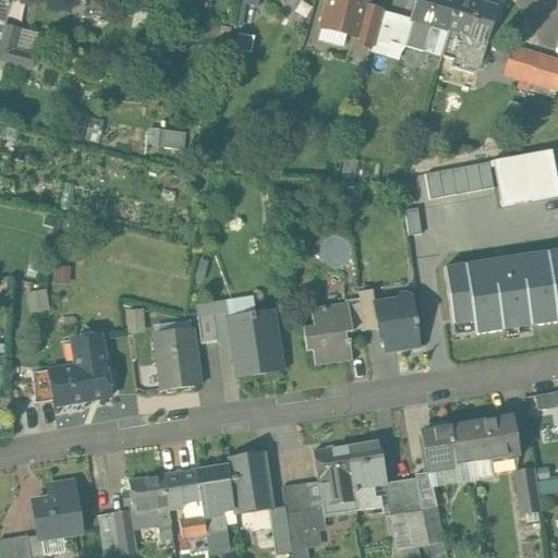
[(0,0),(0,40),(10,0),(0,0)]
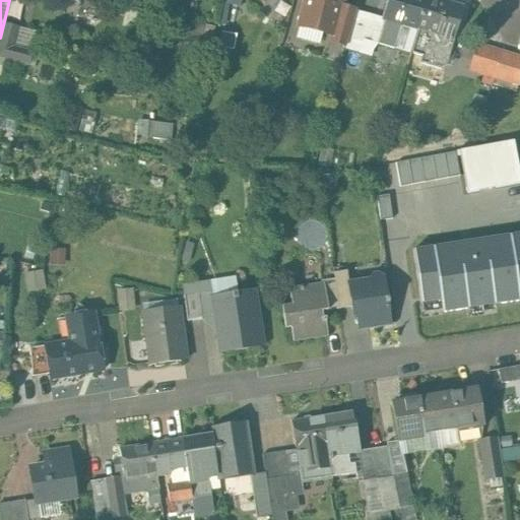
[(305,0),(298,26),(330,35),(333,36),(341,6),(342,0),(305,0)]
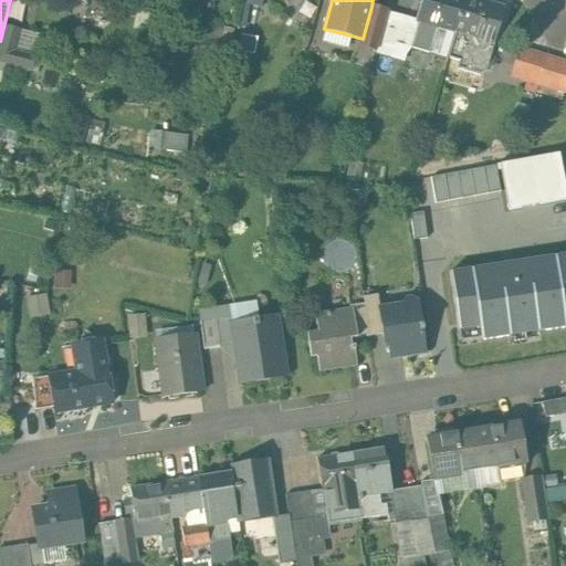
[(464,0),(420,0),(415,20),(419,22),(411,49),(428,54),(437,28),(441,29),(438,40),(451,44),(454,33),(464,0)]
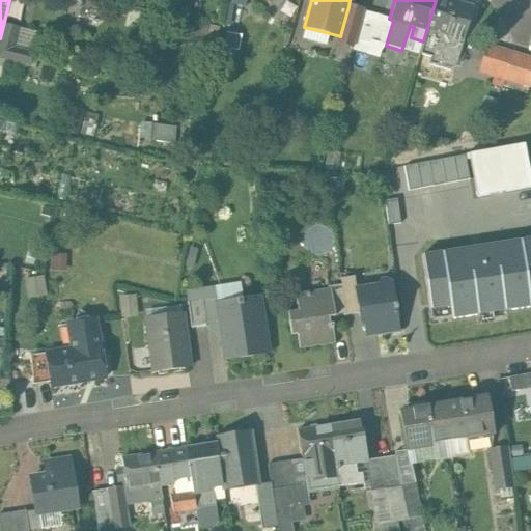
[(473,9),(442,0),(436,0),(426,31),(427,31),(464,43),(473,9)]
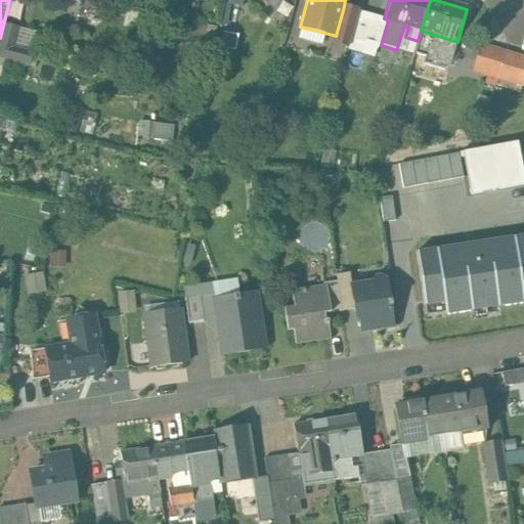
[(358,10),(344,6),(336,36),(333,35),(331,41),(348,46),(350,36),(351,36),(358,11),(358,10)]
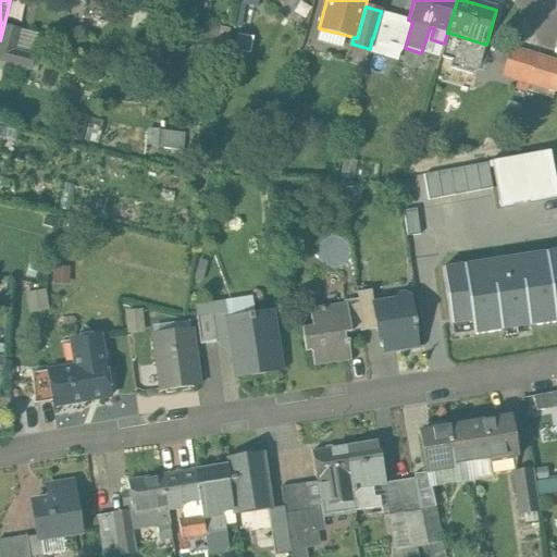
[(408,20),(381,12),(373,38),(405,48),(412,22),(408,20)]
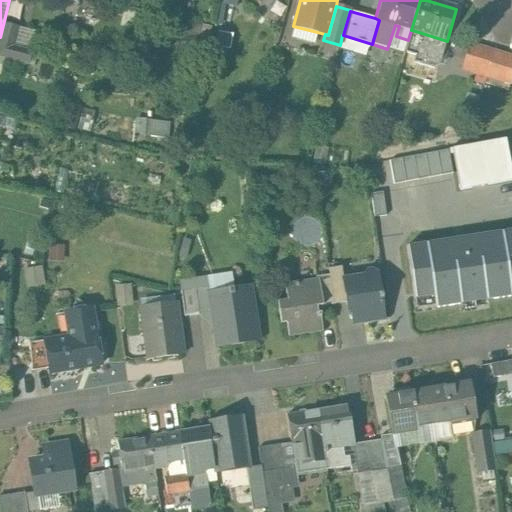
[(447,41),(412,30),(405,53),(416,56),(414,63),(433,69),(439,66),(447,41)]
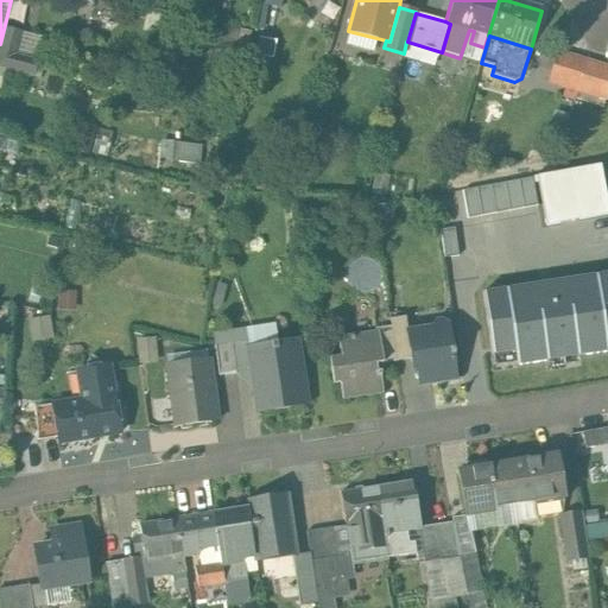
[(37,61),(0,51),(0,68),(33,76),(37,61)]
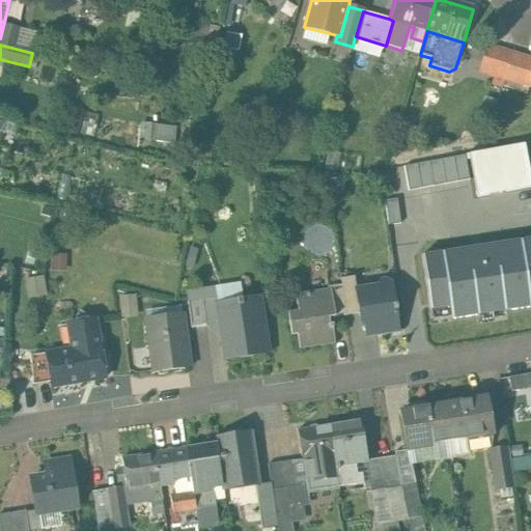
[(511,56),(490,50),(482,74),(494,78),(503,81),(511,56)]
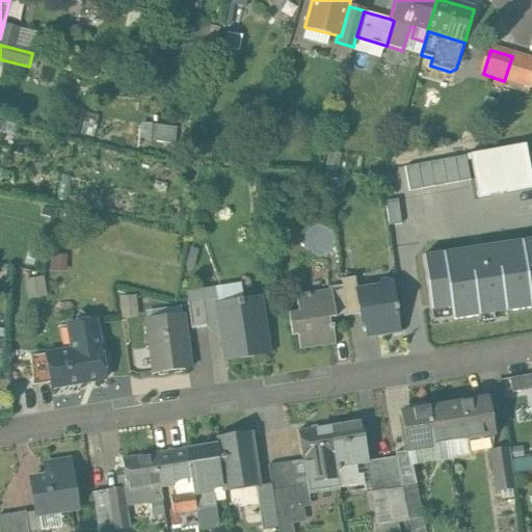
[(531,83),(531,62),(512,56),(504,81),(530,88),(531,83)]
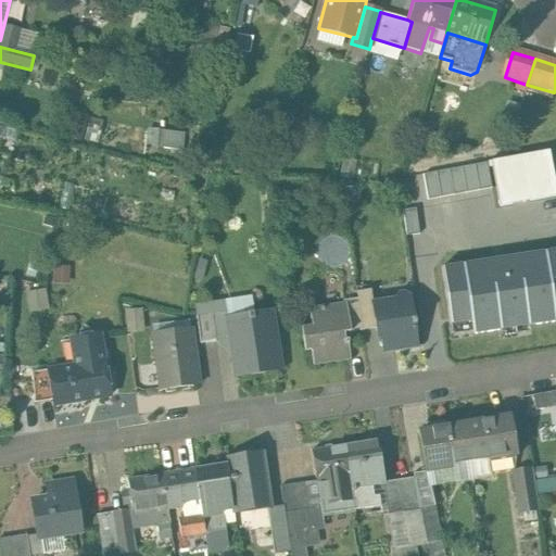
[(527,85),(517,81),(515,89),(525,92),(527,85)]
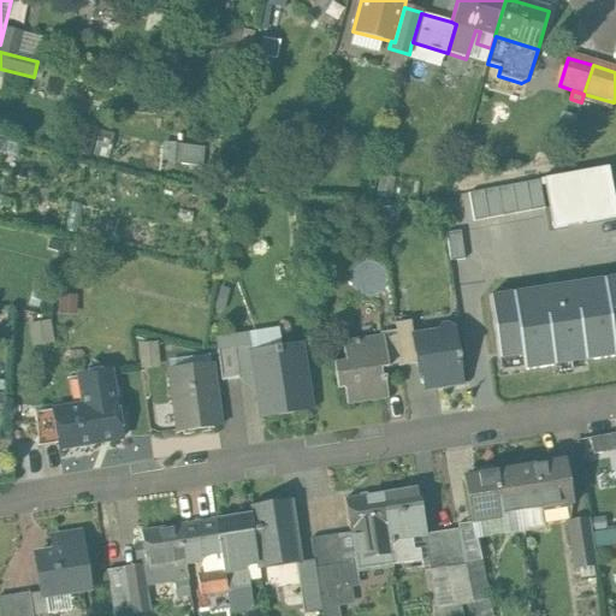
[(203,165),(205,144),(163,142),(161,161),(203,165)]
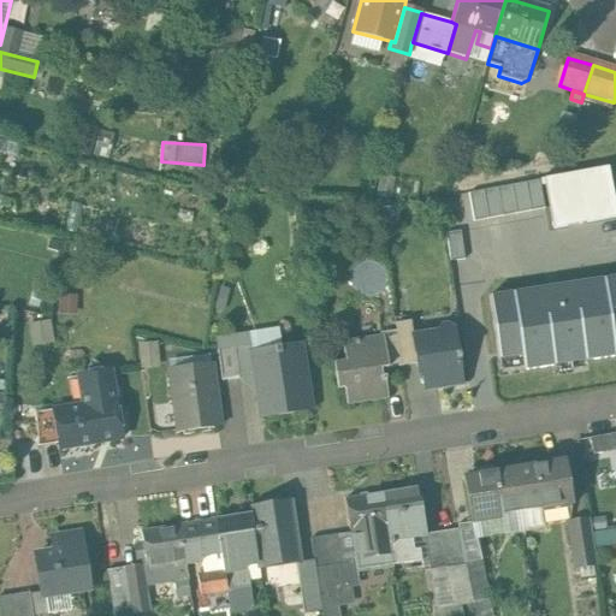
[(615,215),(608,169),(469,193),(475,221),(548,208),(551,230),(615,218),(615,215)]
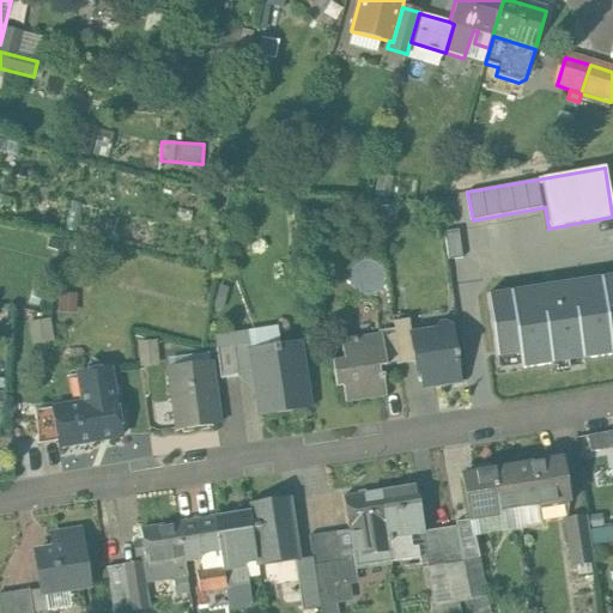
[(457,231),(443,234),(448,260),(462,258),(457,231)]
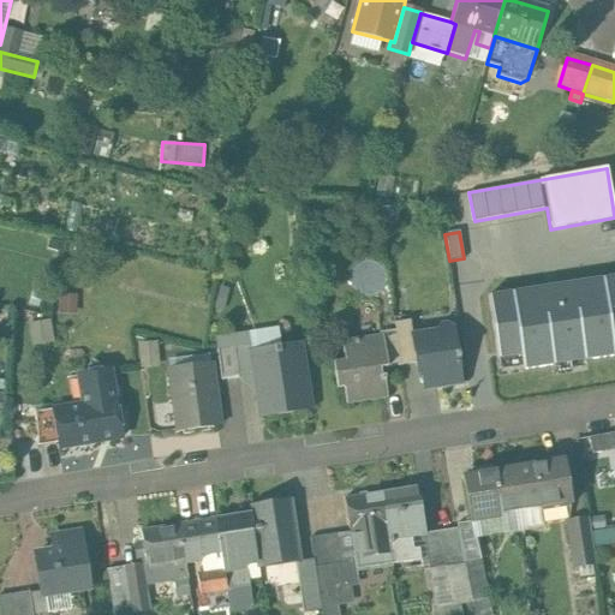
[(614,279),(488,298),(497,369),(520,366),(521,371),(614,358),(613,352),(614,351),(614,279)]
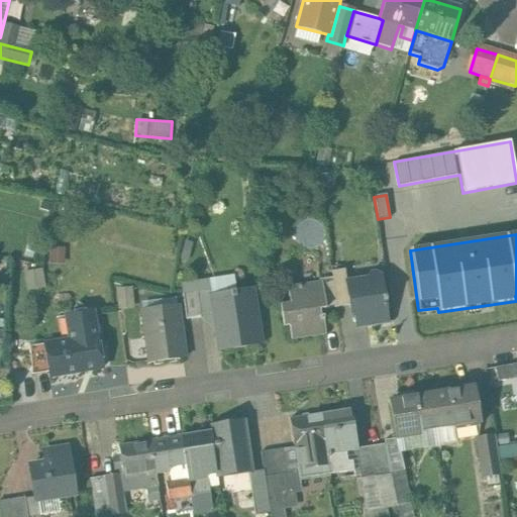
[(23,272),(27,290),(44,286),(41,268),(23,272)]
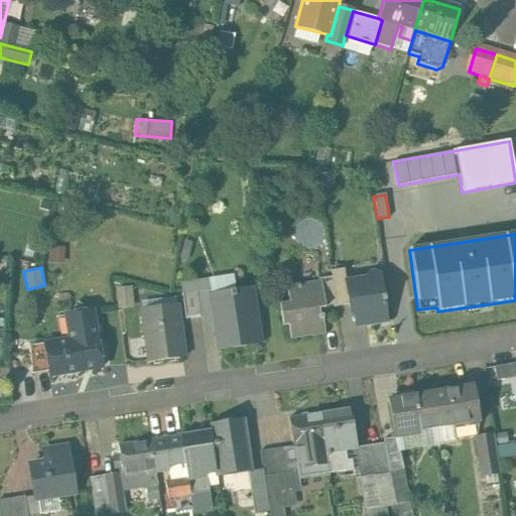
[(344,269),(331,271),(332,277),(337,307),(348,305),(345,282),(346,282),(344,269)]
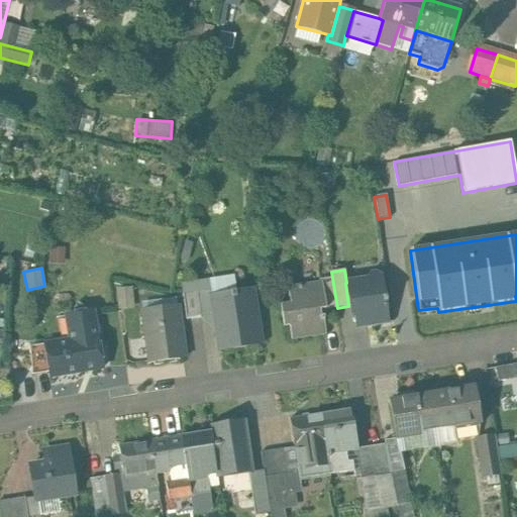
[(368,284),(347,287),(346,283),(345,283),(348,306),(352,305),(356,327),(388,322),(385,302),(386,302),(385,299),(381,277),(377,274),(371,275),(367,280),(368,284)]
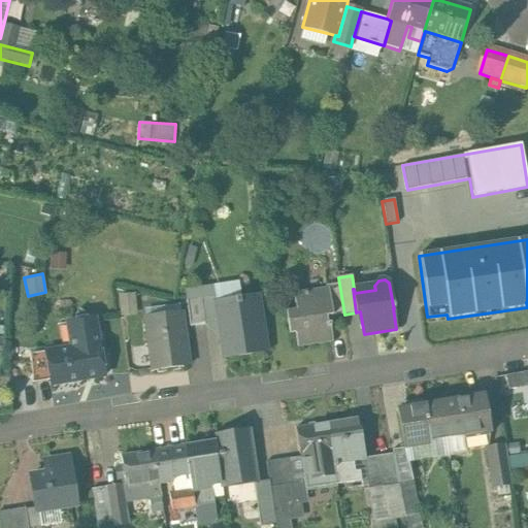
[(339,284),(326,286),(326,288),(330,316),(344,315),(339,284)]
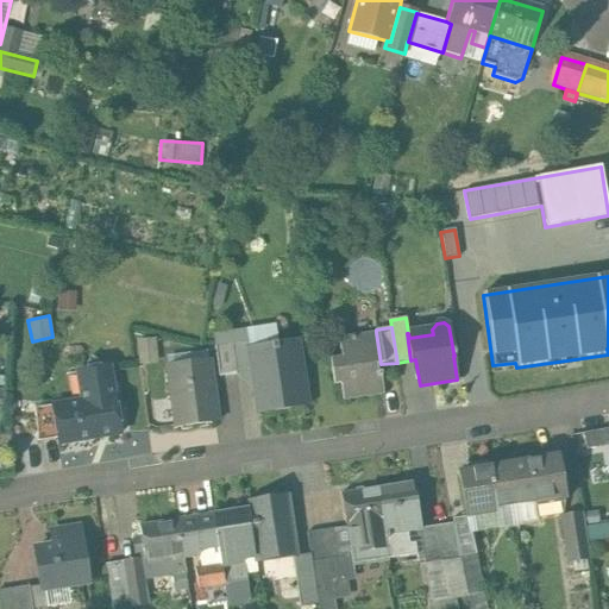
[(376,332),(338,338),(340,357),(330,359),(333,383),(339,383),(341,400),(382,394),(380,376),(381,376),(380,372),(376,372),(375,365),(381,364),(376,332)]
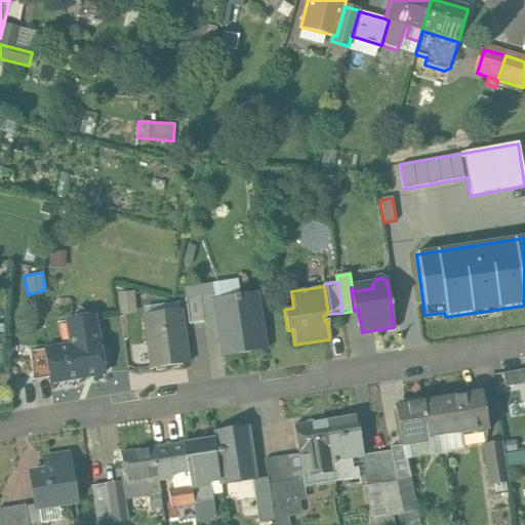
[(256,292),(233,296),(234,300),(214,304),(212,304),(215,321),(220,357),(266,350),(256,292)]
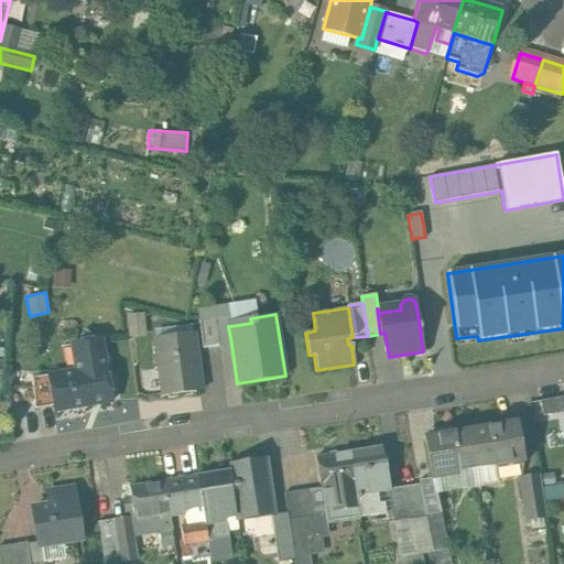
[(229,316),(214,318),(214,320),(218,346),(231,345),(228,326),(230,326),(229,316)]
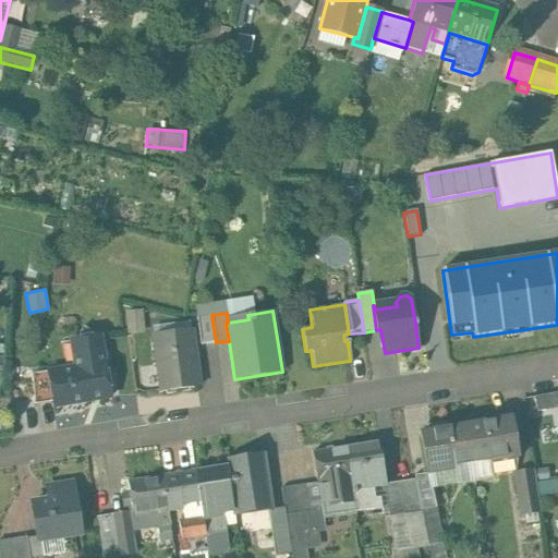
[(211,316),(197,317),(201,344),(216,342),(211,316)]
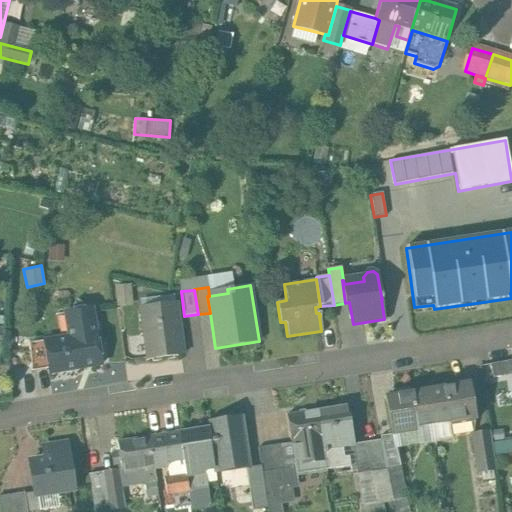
[(176,304),(140,309),(147,359),(183,354),(176,304)]
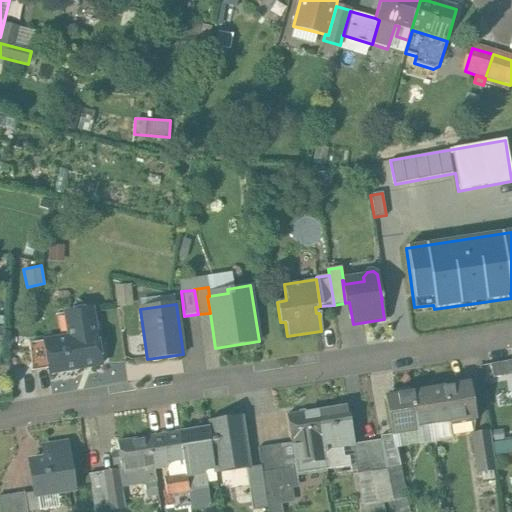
[(91,308),(65,312),(69,338),(43,342),(48,369),(49,374),(101,366),(91,308)]
